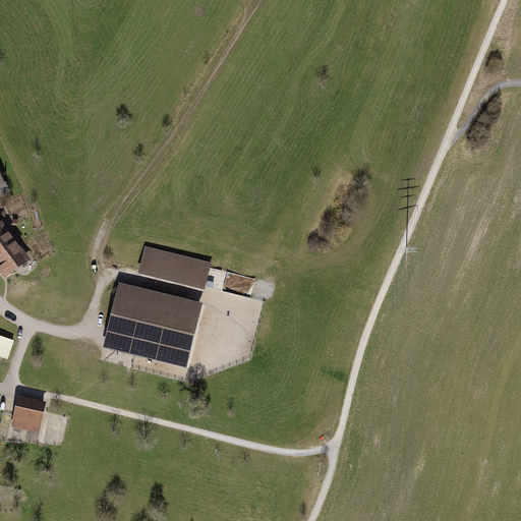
[(0,198),(11,194),(0,169),(0,198)]
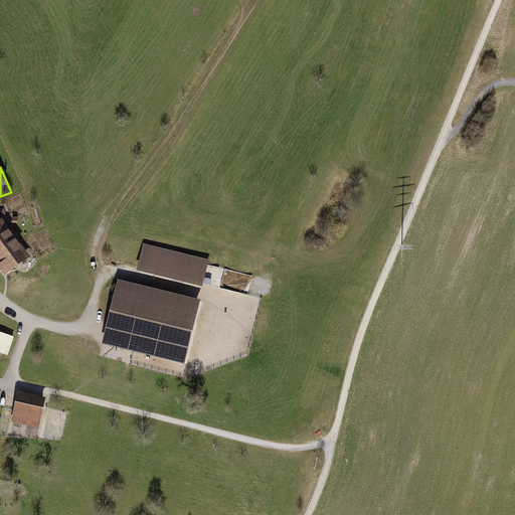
[(27,261),(0,223),(0,269),(6,277),(27,261)]
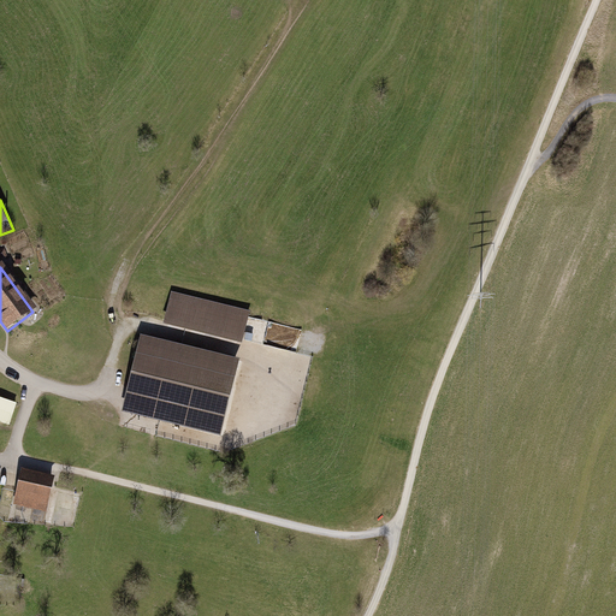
[(248,311),(169,291),(161,323),(241,342),(248,311)]
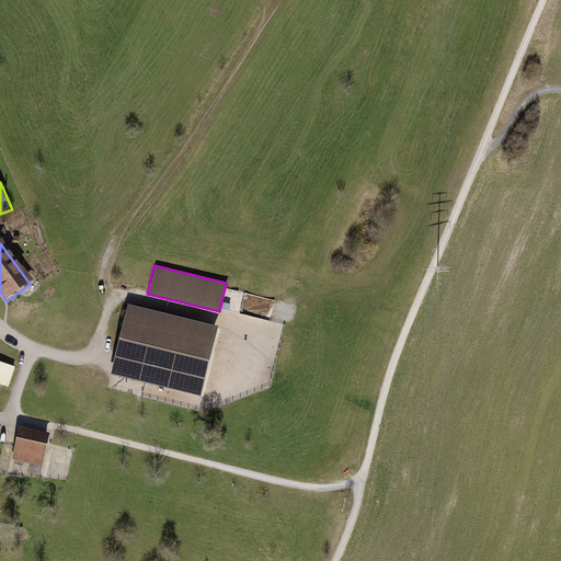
[(216,327),(126,304),(109,371),(198,393),(216,327)]
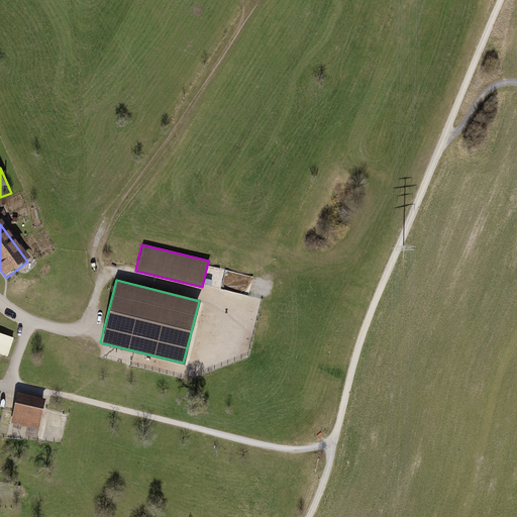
[(13,336),(0,332),(0,354),(6,356),(13,336)]
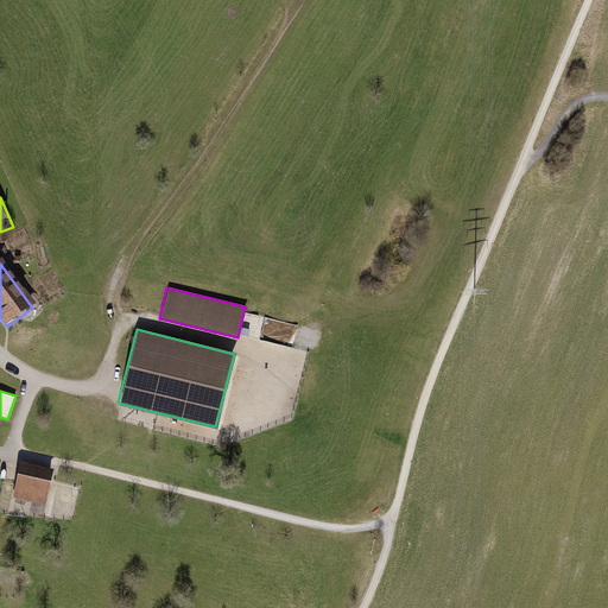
[(55,476),(21,469),(14,500),(48,507),(55,476)]
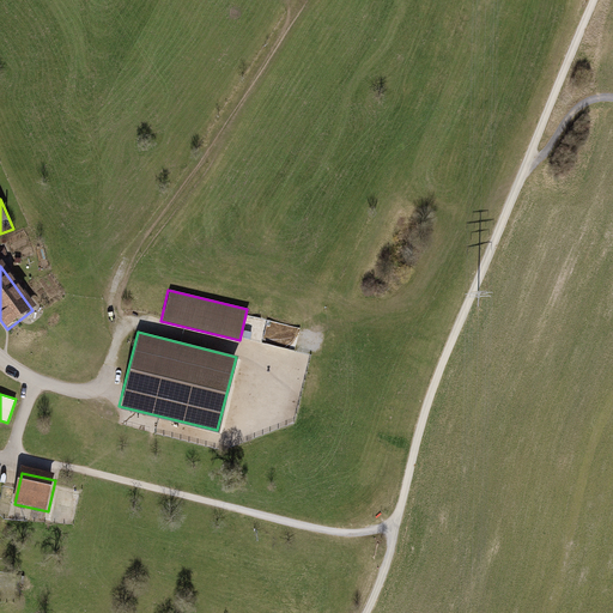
All buildings are outlined.
